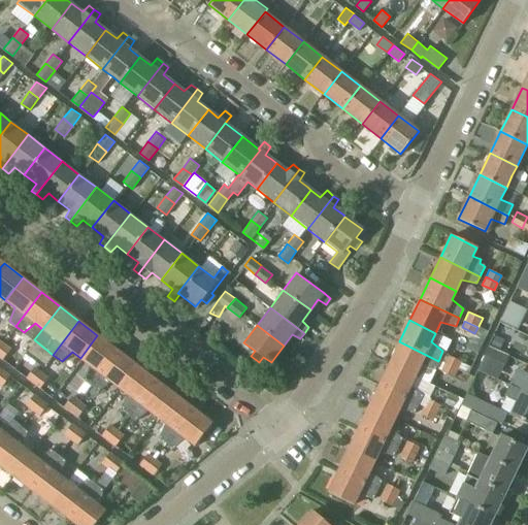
[(97,335),(80,358),(90,365),(85,379),(90,384),(117,350),(97,335)]
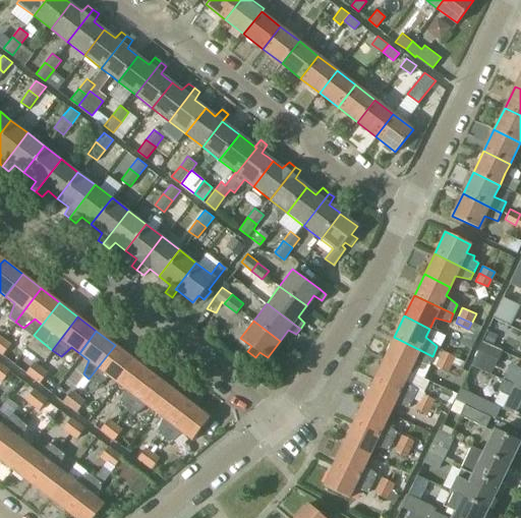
[(12,343),(3,337),(0,340),(0,352),(2,354),(12,343)]
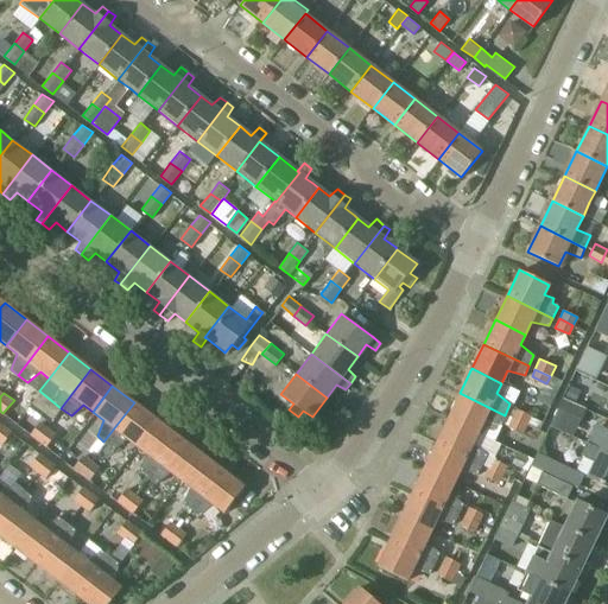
[(477,432),(495,440),(505,415),(460,393),(448,417),(477,432)]
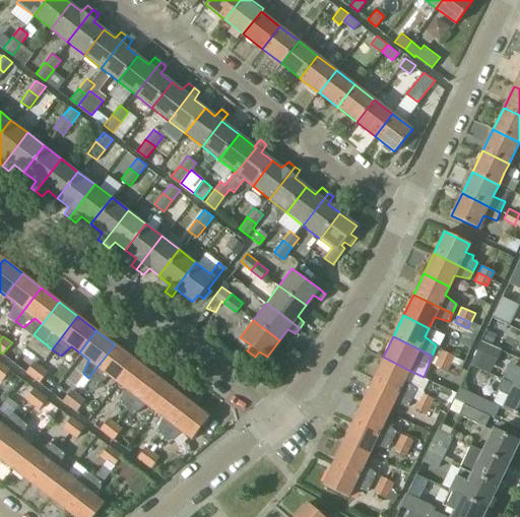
[(472,357),(493,368),(497,359),(498,360),(503,348),(480,337),(475,348),(472,357)]
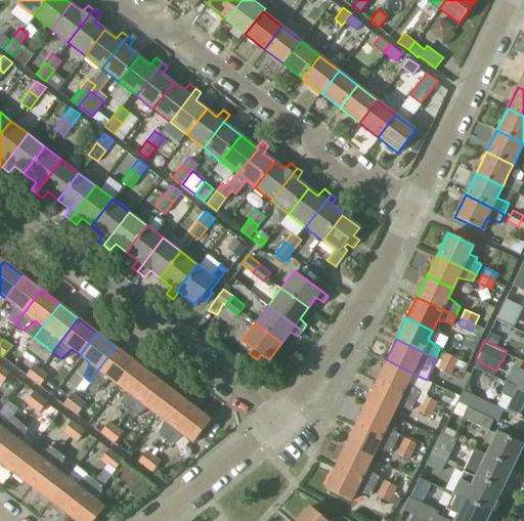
[(116,347),(89,381),(98,387),(110,378),(117,384),(134,361),(116,347)]
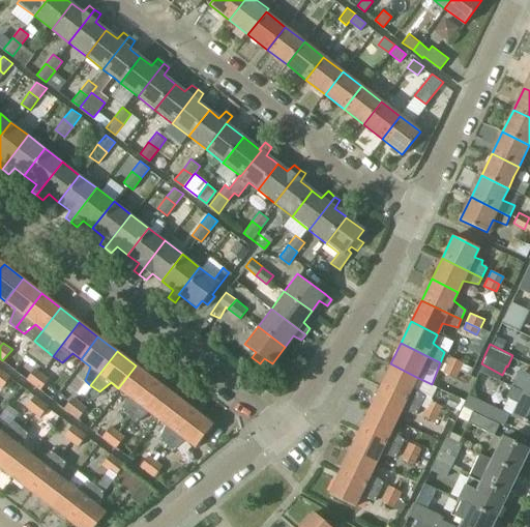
[(449,355),(445,364),(459,371),(464,361),(449,355)]
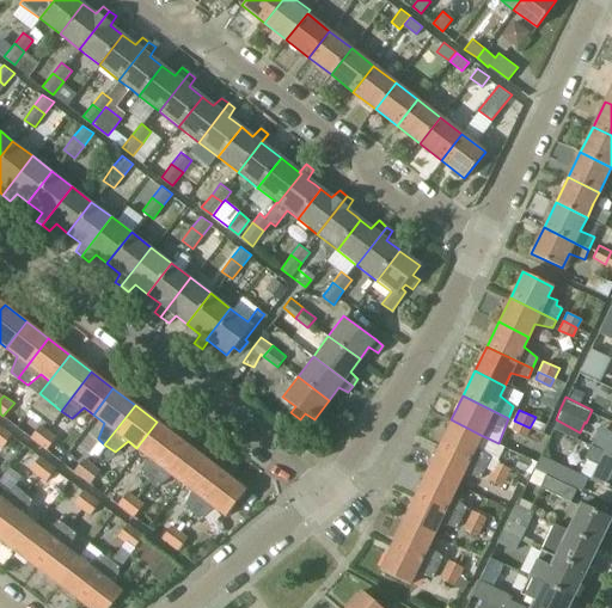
[(451,419),(439,444),(485,467),(490,456),(475,447),(481,435),(451,419)]
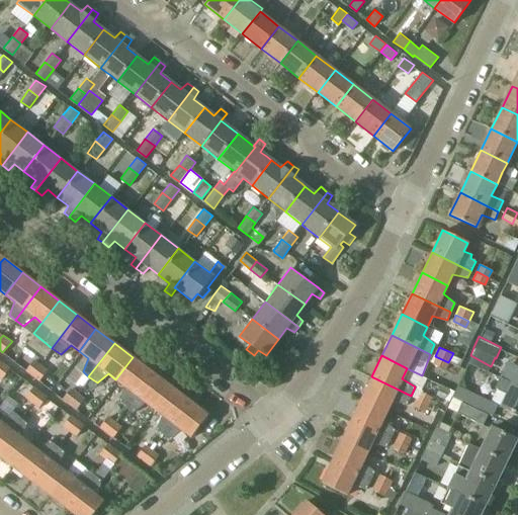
[(432,363),(445,369),(448,362),(435,356),(432,363)]
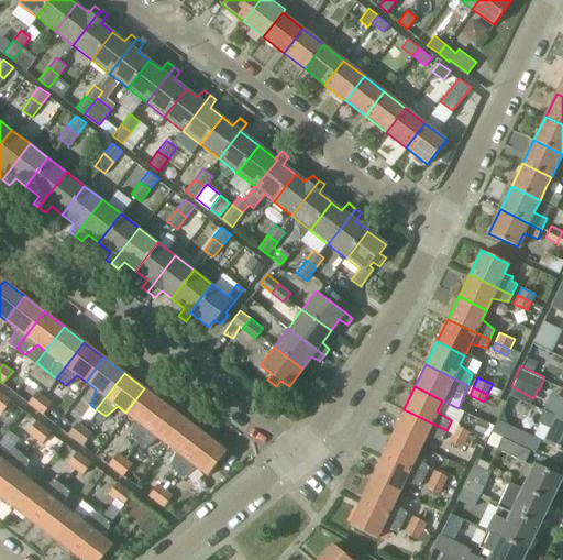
[(144,388),(125,413),(136,420),(131,436),(136,440),(164,403),(144,388)]
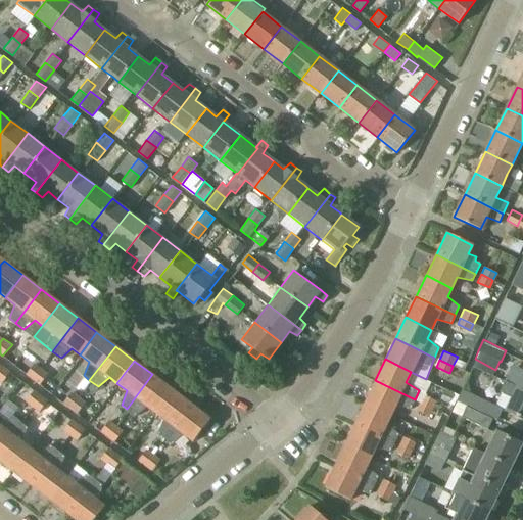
[(35,362),(26,374),(32,378),(41,367),(35,362)]
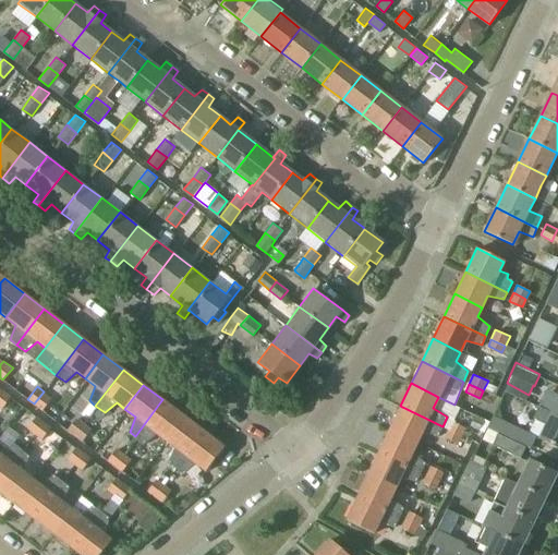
[(0,406),(2,408),(12,396),(4,389),(0,394),(0,406)]
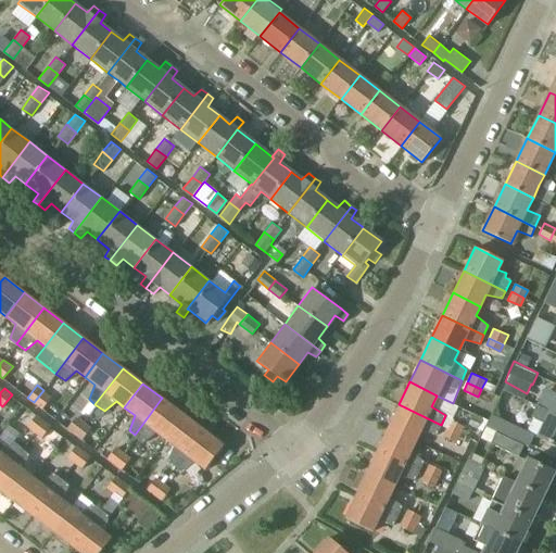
[(536,405),(555,414),(555,393),(555,394),(543,389),(536,405)]
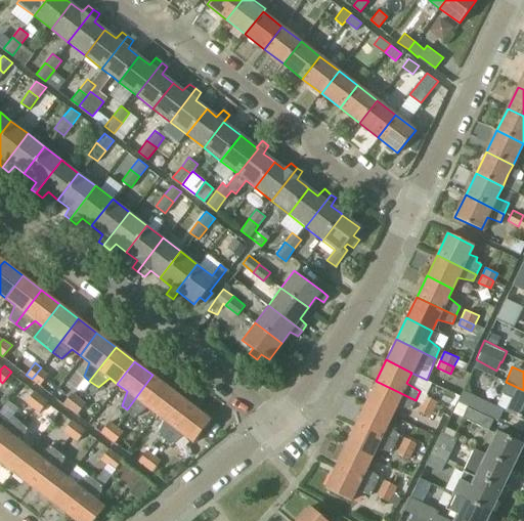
[(49,374),(41,367),(32,379),(40,385),(49,374)]
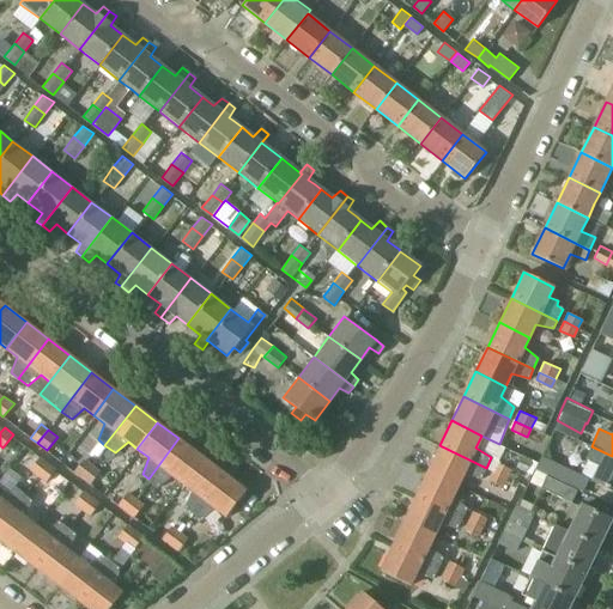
[(178,438),(149,479),(159,486),(173,475),(180,481),(200,455),(178,438)]
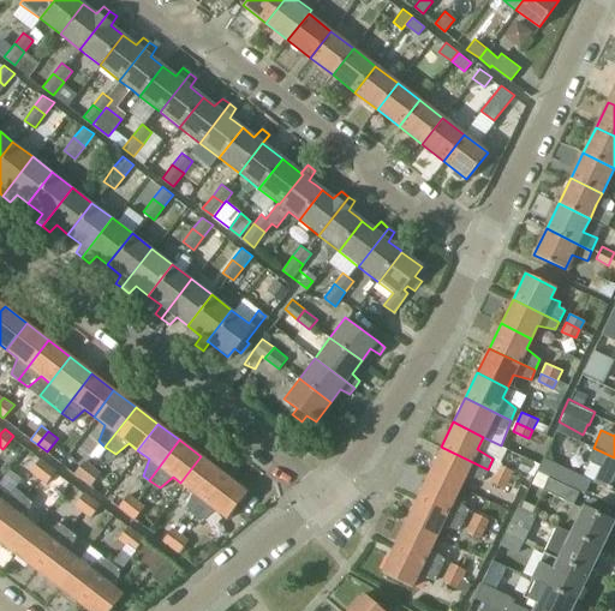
[(429,471),(459,486),(465,474),(483,479),(488,469),(441,447),(429,471)]
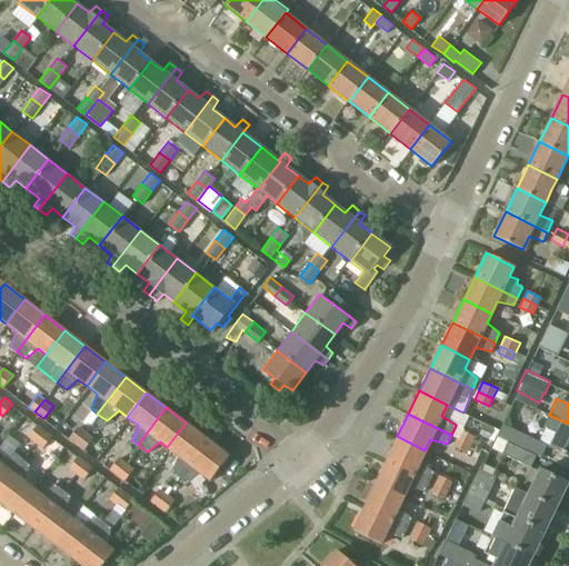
[(548,446),(568,456),(568,424),(549,415),(543,426),(556,432),(548,446)]
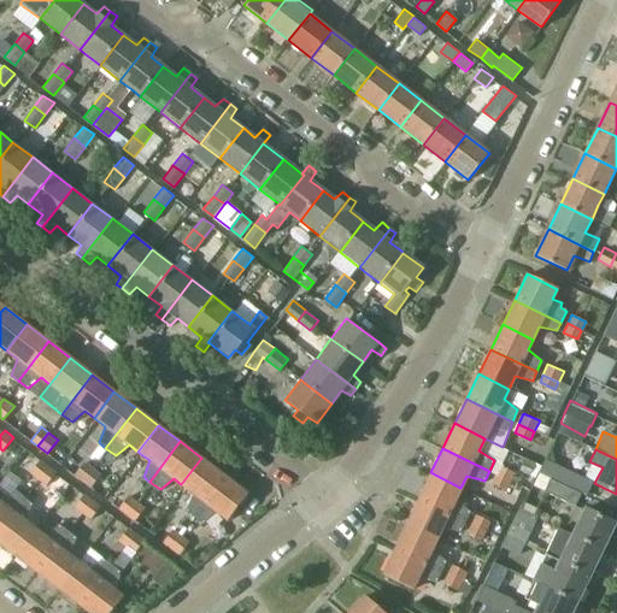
[(529,473),(535,461),(526,457),(521,469),(529,473)]
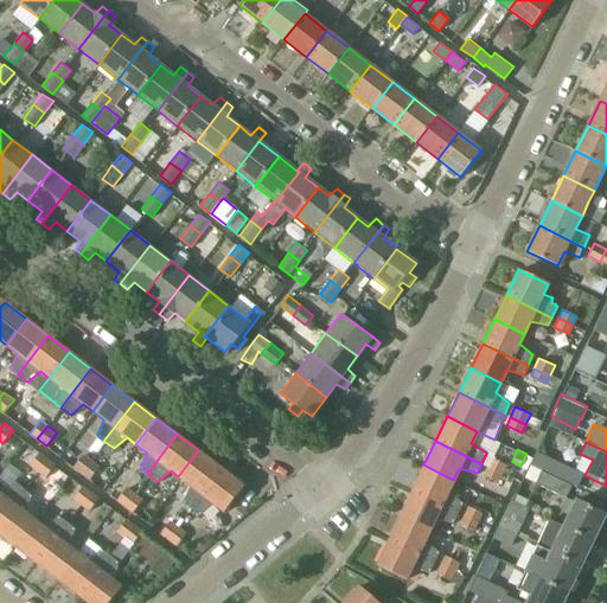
[(198,450),(178,476),(190,486),(184,502),(190,507),(219,467),(198,450)]
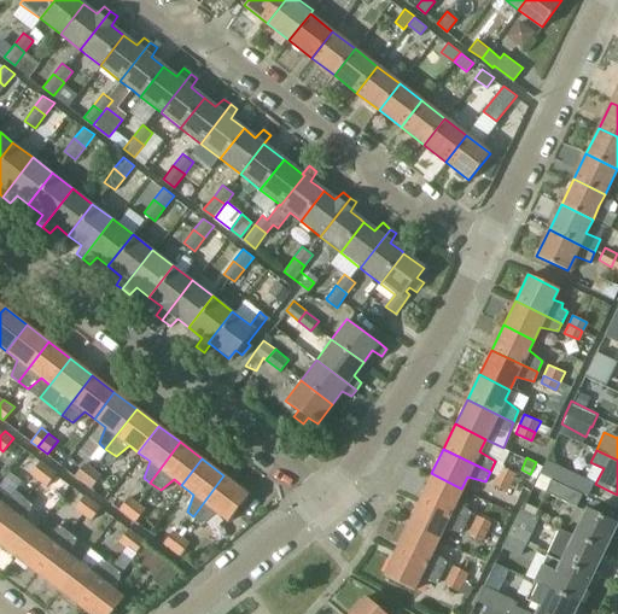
[(546,458),(540,472),(569,485),(583,492),(588,495),(595,481),(546,458)]
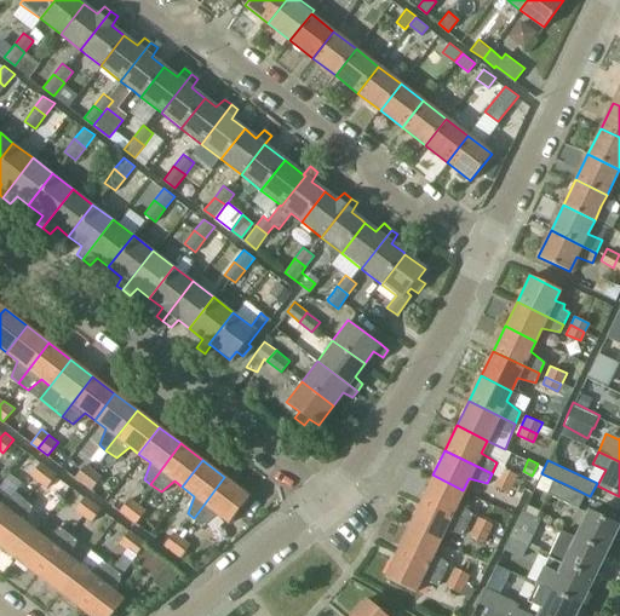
[(41,461),(30,475),(38,479),(49,466),(41,461)]
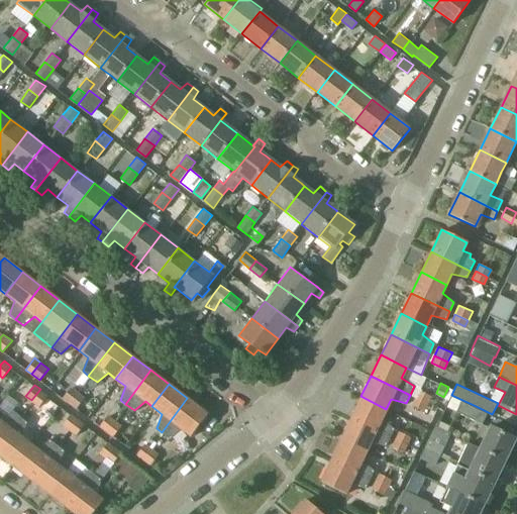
[(63,398),(68,402),(77,390),(71,386),(63,398)]
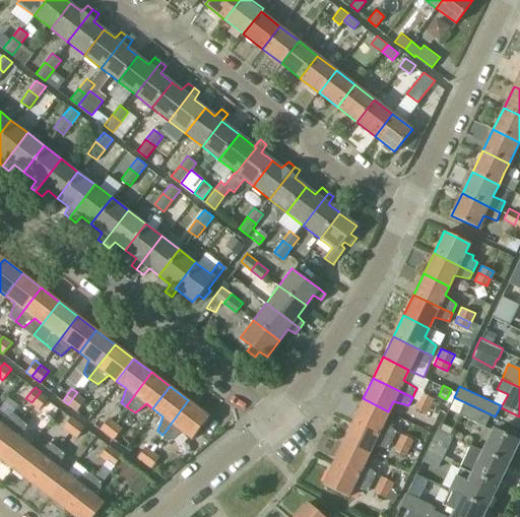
[(40,408),(48,397),(41,391),(31,402),(40,408)]
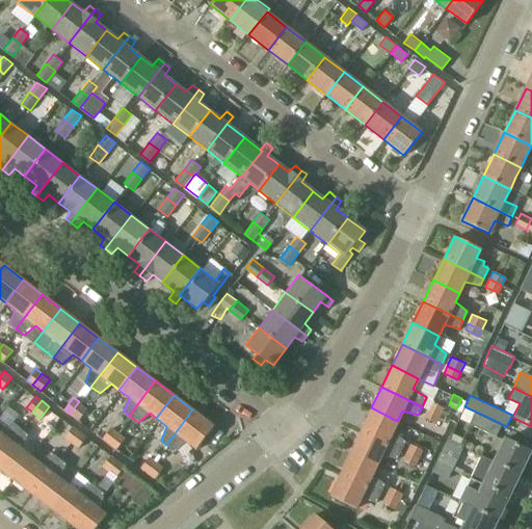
[(427,408),(441,415),(441,414),(445,406),(431,400),(427,408)]
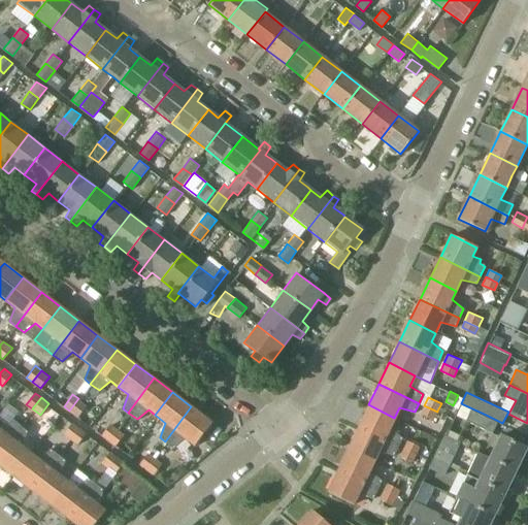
[(77,417),(88,405),(78,398),(69,411),(77,417)]
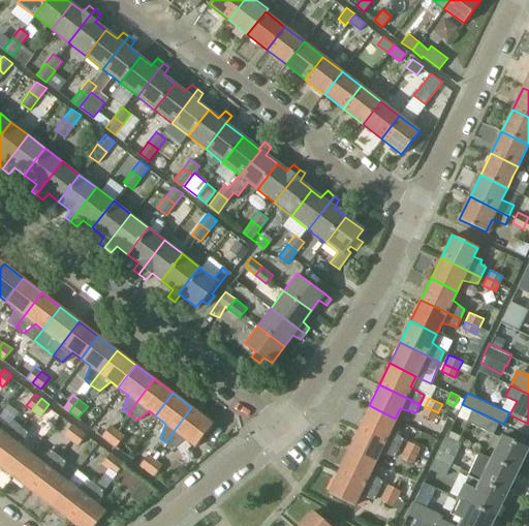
[(462,404),(457,416),(493,433),(499,422),(487,415),(462,404)]
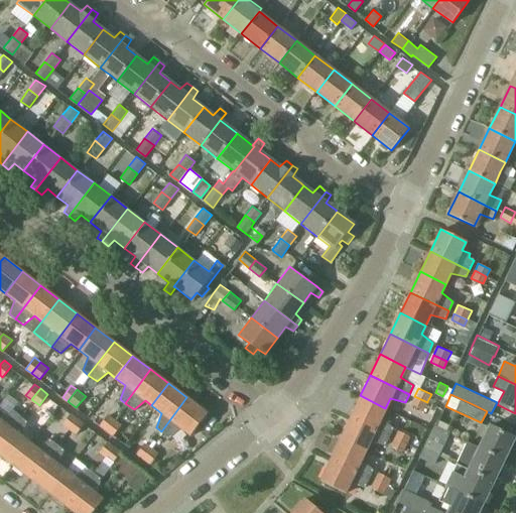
[(389,435),(393,426),(381,417),(385,408),(360,395),(350,416),(389,435)]
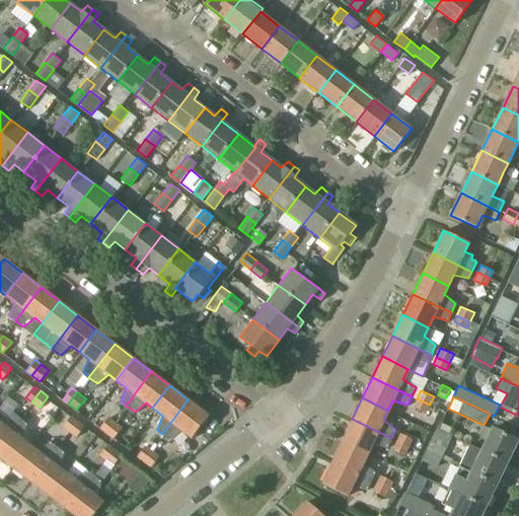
[(417,398),(413,406),(426,412),(430,404),(417,398)]
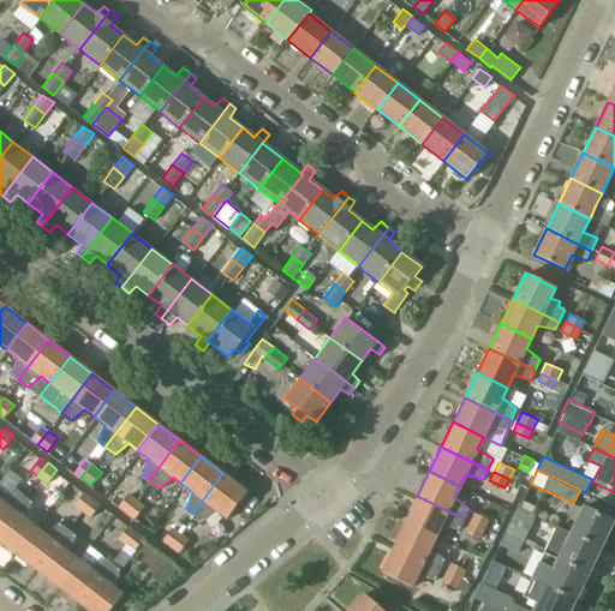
[(222,473),(192,514),(204,522),(218,511),(225,517),(245,491),(222,473)]
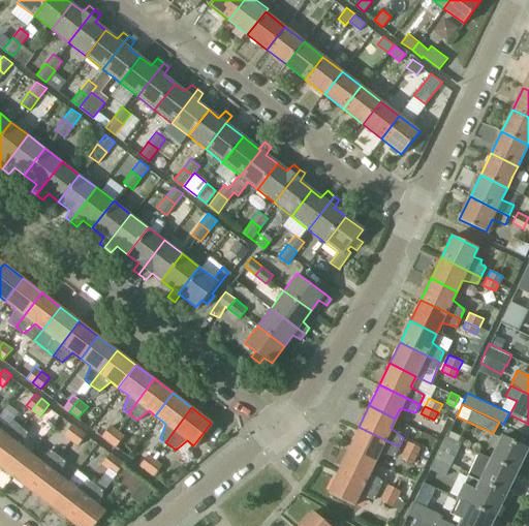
[(0,452),(21,426),(13,420),(8,426),(3,423),(0,426),(0,452)]
